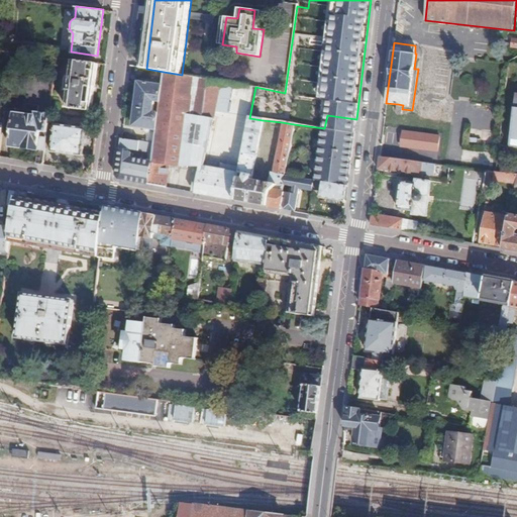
[(98,64),(73,60),(71,77),(69,77),(67,88),(70,89),(67,106),(92,109),(98,64)]
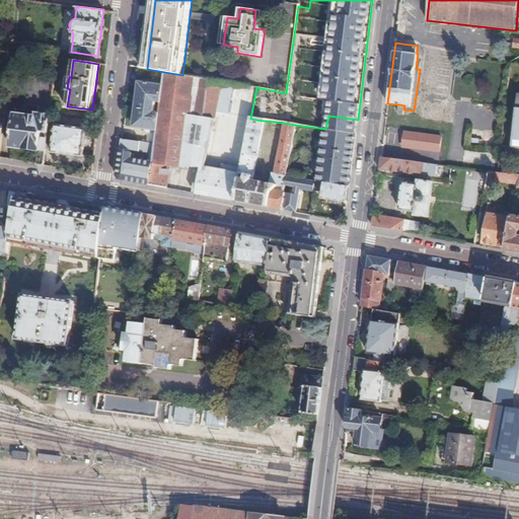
[(182,75),(164,72),(162,86),(160,102),(159,114),(157,131),(155,145),(150,184),(167,188),(169,165),(179,167),(187,116),(214,120),(221,81),(182,75)]
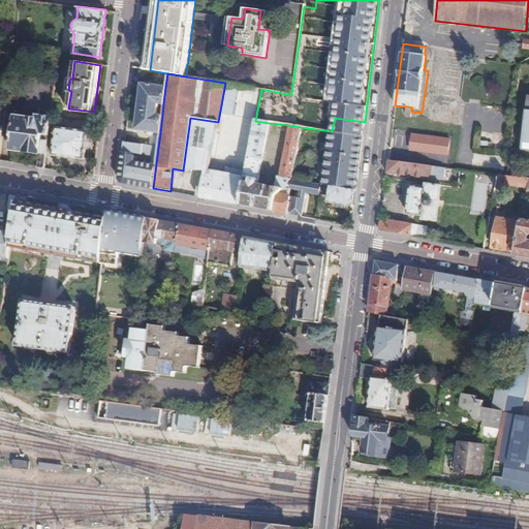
[(255,121),(261,89),(225,83),(218,122),(211,166),(227,168),(226,174),(245,177),(255,121)]
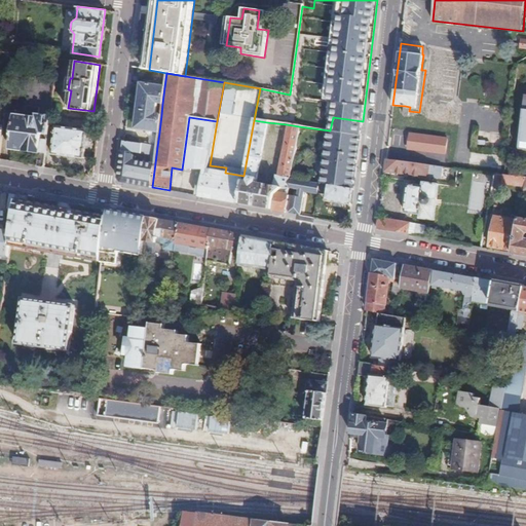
[(162,104),(164,87),(141,83),(135,128),(159,133),(161,115),(156,114),(157,103),(162,104)]
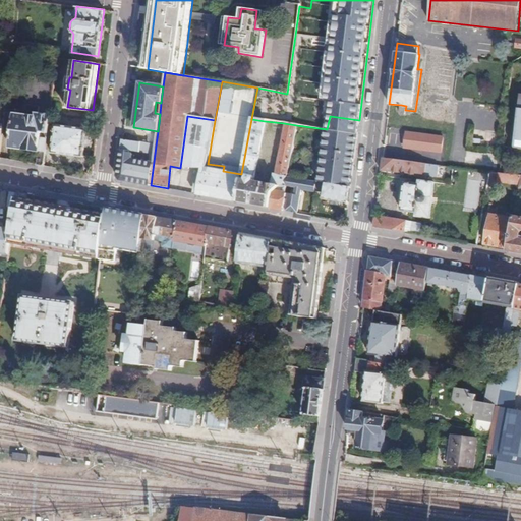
[(38,165),(44,166),(46,146),(48,133),(49,125),(50,115),(38,114),(39,110),(31,108),(30,115),(15,113),(11,146),(40,151),(38,165)]
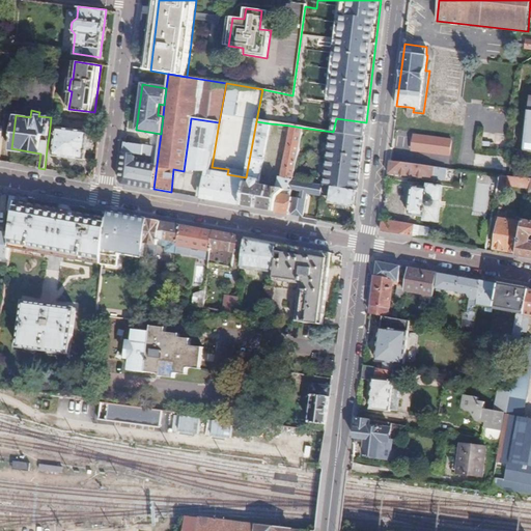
[(184,171),(206,169),(210,166),(212,167),(219,122),(191,118),(184,171)]
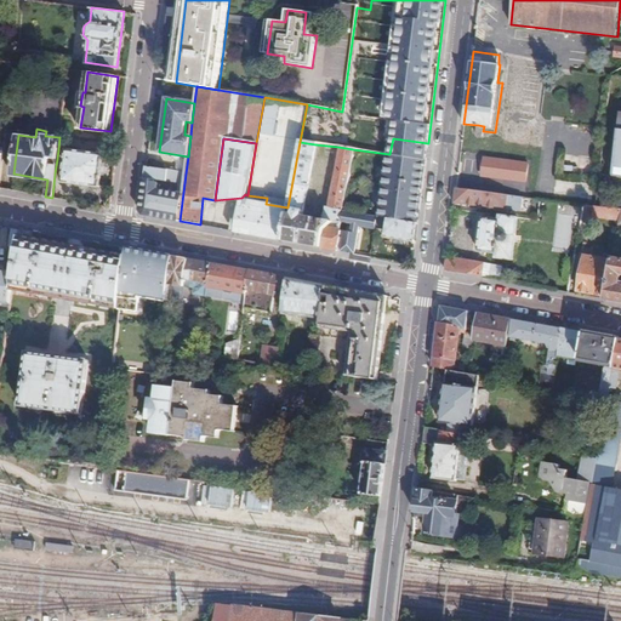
[(288,208),(281,239),(320,246),(325,228),(343,211),(353,149),(339,147),(329,209),(326,209),(322,220),(302,216),(315,144),(300,142),(288,208)]
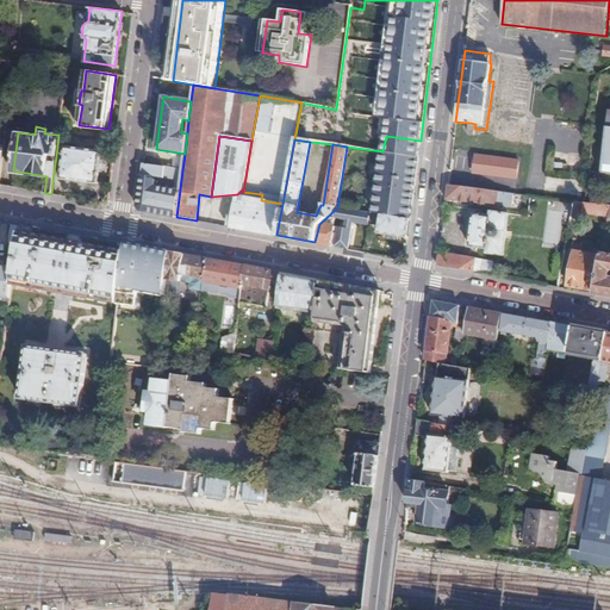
[(66,157),(56,156),(54,170),(63,172),(63,178),(100,182),(104,151),(67,145),(67,149),(66,157)]
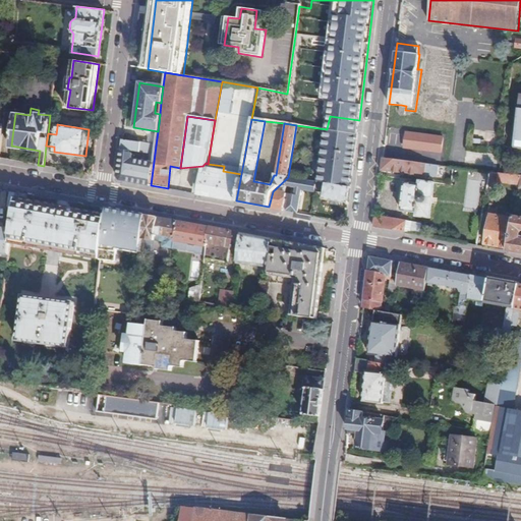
[(57,127),(49,125),(48,133),(56,134),(57,127)]
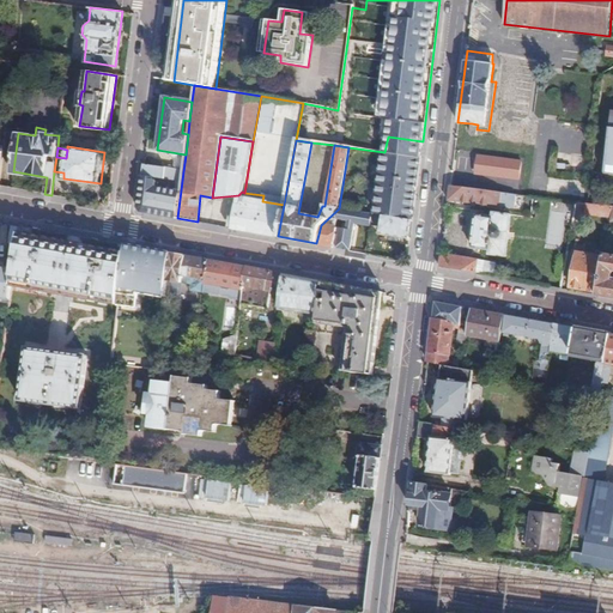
[(477,157),(475,177),(522,178),(523,158),(477,157)]
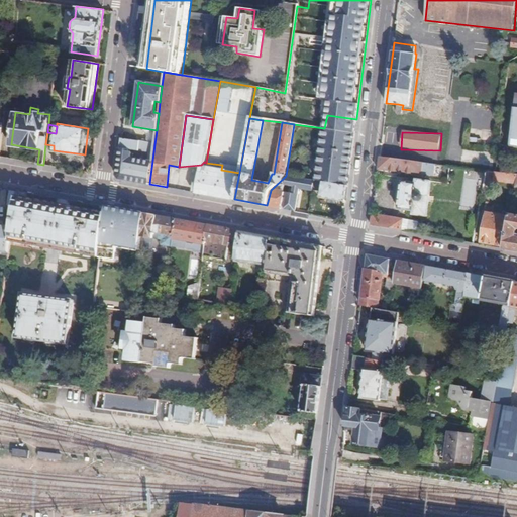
[(154,144),(121,138),(116,175),(120,179),(133,181),(149,184),(154,144)]
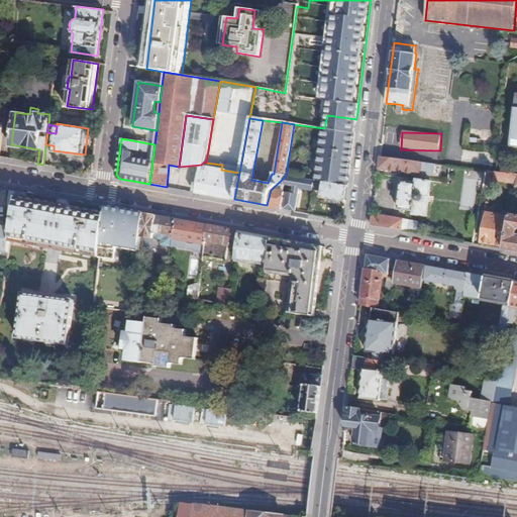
[(434,176),(435,165),(379,157),(378,169),(421,175),(421,174),(434,176)]
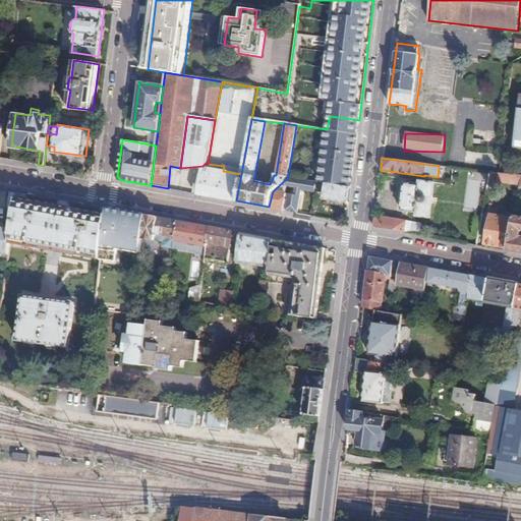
[(197,194),(236,200),(241,174),(223,171),(224,166),(208,164),(206,163),(203,166),(197,194)]
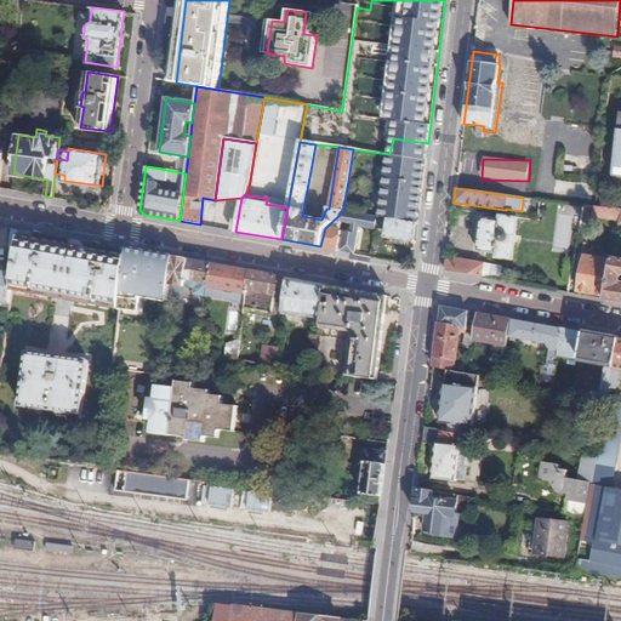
[(620,209),(593,206),(585,205),(582,215),(581,222),(593,223),(594,217),(620,220),(620,209)]
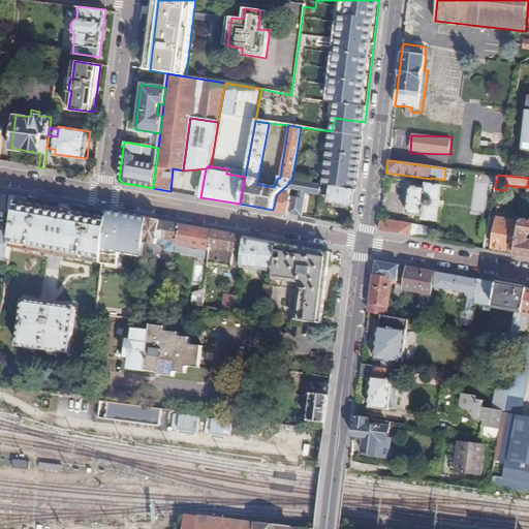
[(291,186),(292,180),(277,194),(273,210),(290,213),(293,195),(289,194),(291,186)]
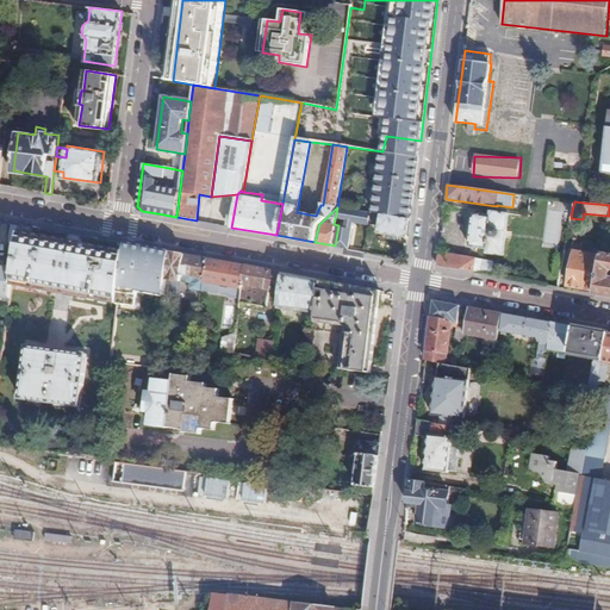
[(353,210),(337,207),(336,215),(352,218),(352,215),(353,210)]
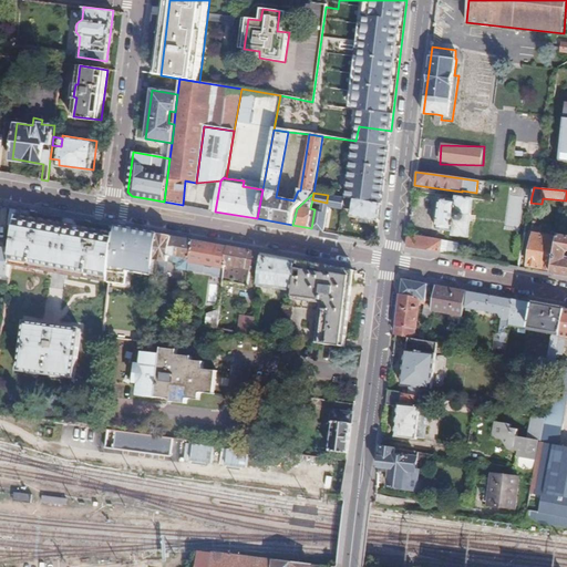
[(346,197),(337,196),(328,195),(327,199),(331,200),(330,206),(343,208),(346,197)]
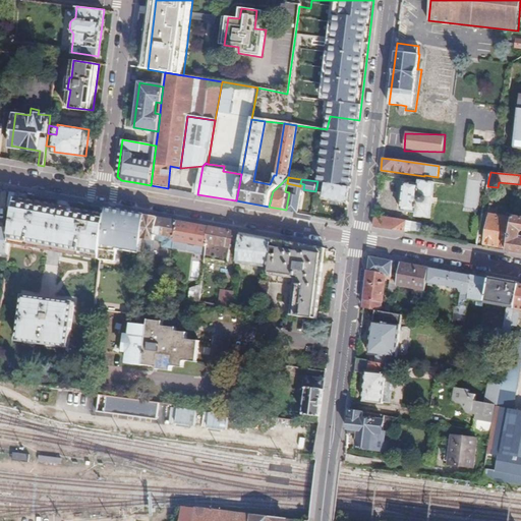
[(468,179),(463,207),(476,209),(480,181),(468,179)]
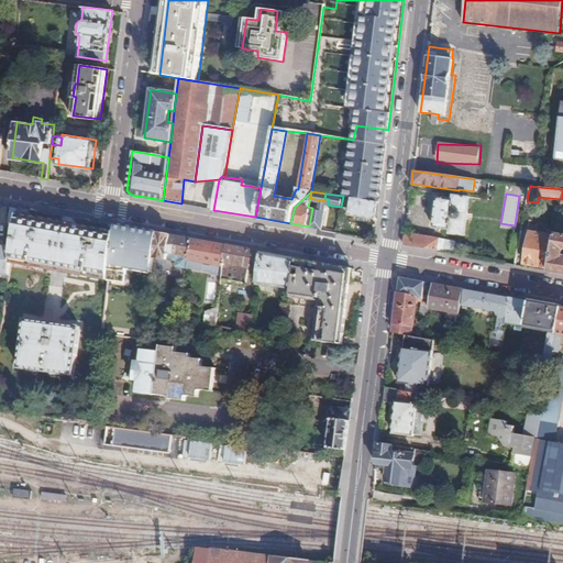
[(470,198),(454,196),(453,200),(450,199),(438,198),(433,228),(449,230),(448,234),(465,236),(470,198)]
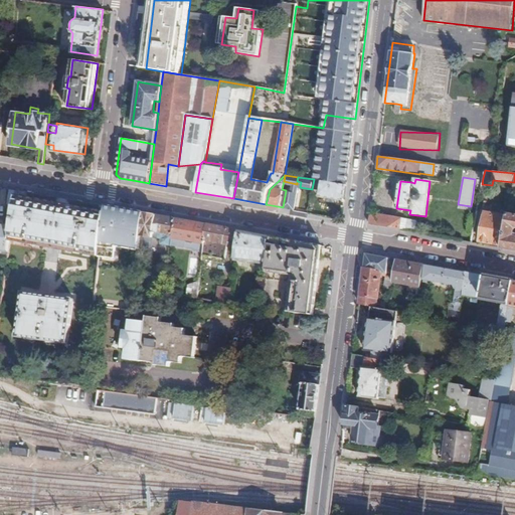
[(344,201),(346,185),(317,180),(316,189),(320,189),(318,196),(344,201)]
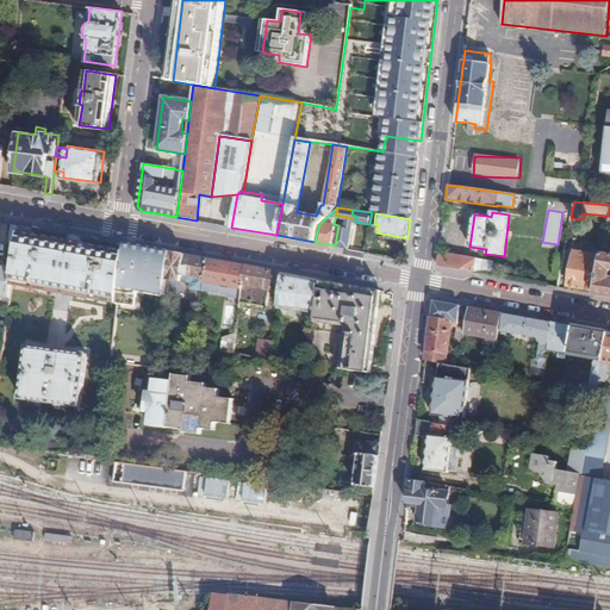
[(595,291),(595,294),(609,297),(609,217),(609,222),(609,221),(609,254),(603,254),(595,291)]
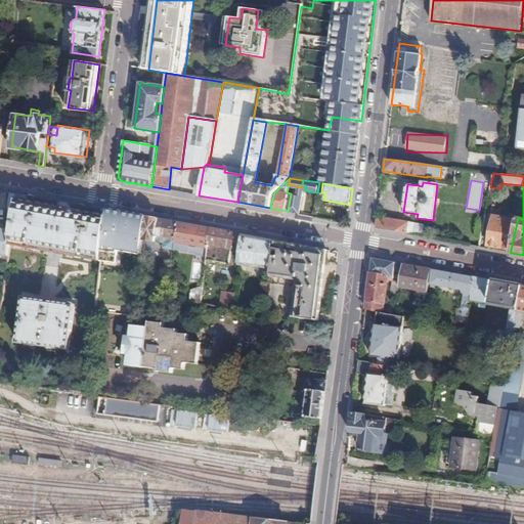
[(17,199),(18,192),(10,191),(8,208),(16,209),(17,199)]
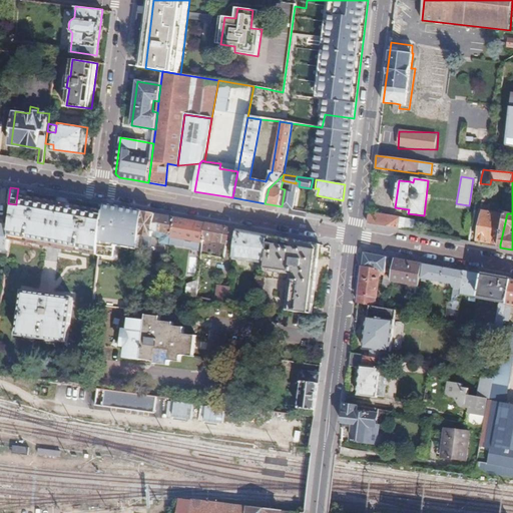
[(296,191),(285,189),(282,206),(293,208),(296,191)]
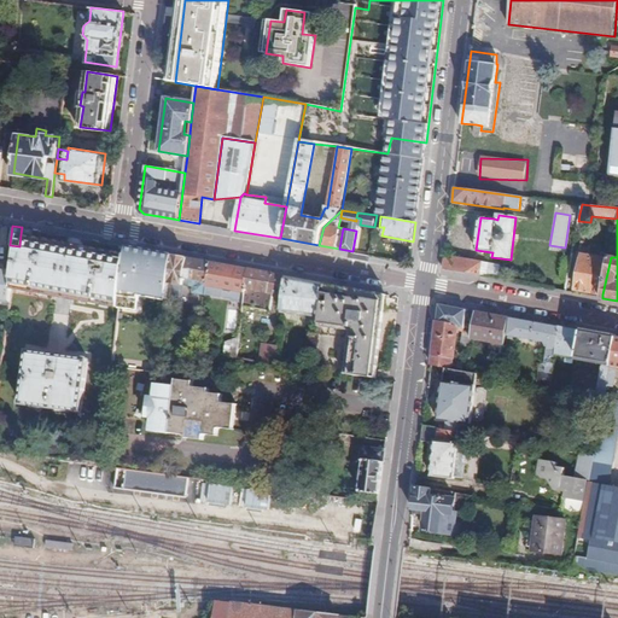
[(19,246),(16,272),(13,289),(120,307),(126,254),(21,234),(19,246)]
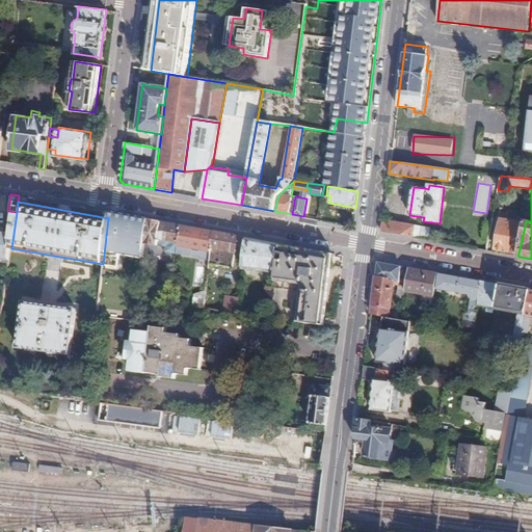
[(133,217),(109,212),(108,218),(103,264),(120,266),(122,253),(123,247),(145,250),(147,246),(151,220),(133,217)]
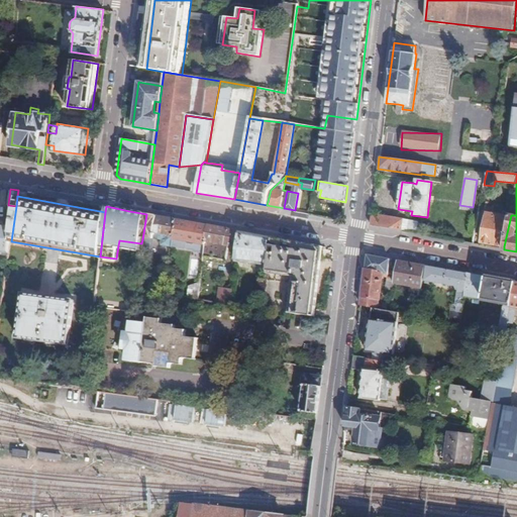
[(402,219),(372,213),(371,225),(415,233),(416,223),(402,220),(402,219)]
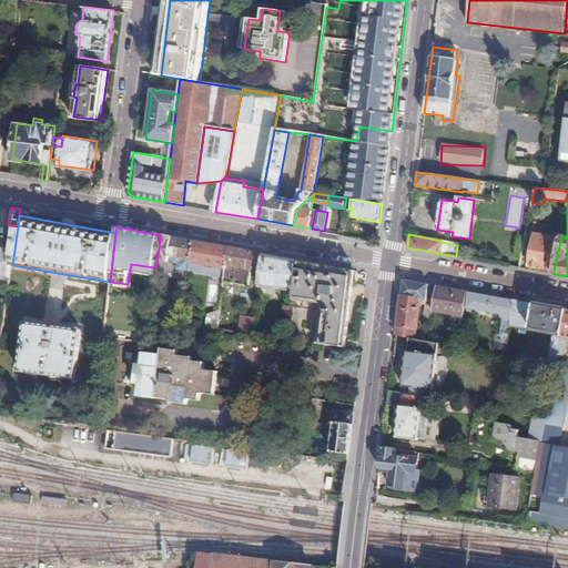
[(178,239),(161,235),(156,263),(169,264),(169,262),(170,257),(179,259),(192,262),(195,242),(178,239)]
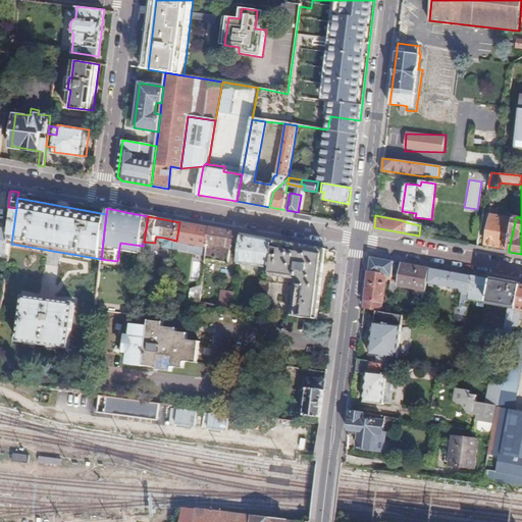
[(486,245),(509,249),(516,217),(513,216),(512,219),(491,216),(486,245)]
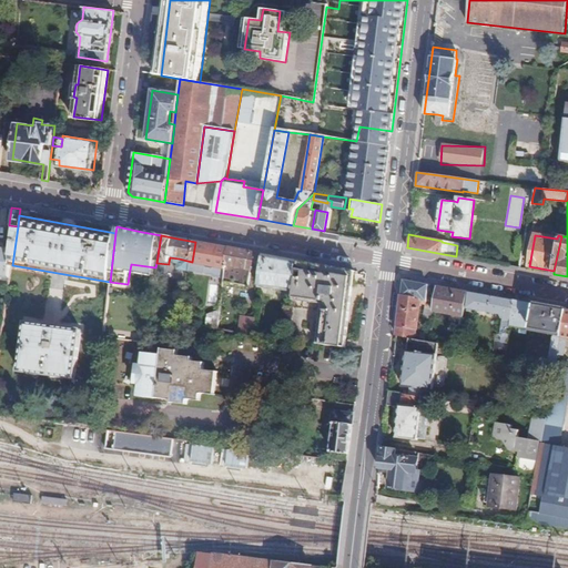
[(230,247),(195,242),(192,262),(192,264),(214,267),(226,270),(230,247)]
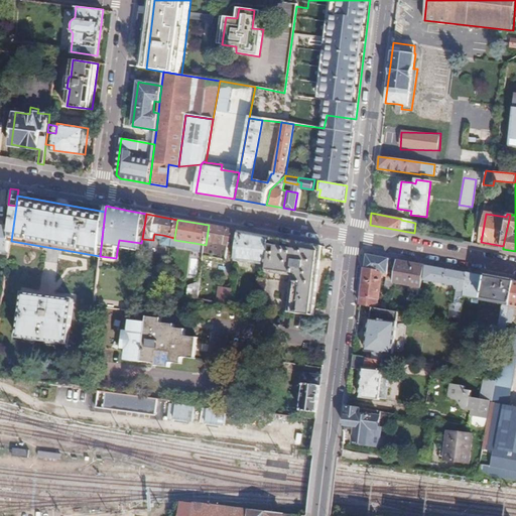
[(0,225),(0,251),(9,253),(11,241),(13,227),(0,225)]
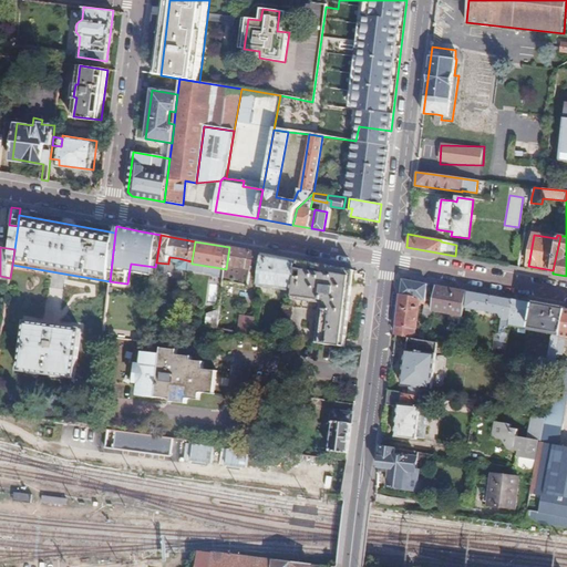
[(264,254),(229,247),(226,269),(224,289),(247,294),(250,270),(261,271),(264,254)]
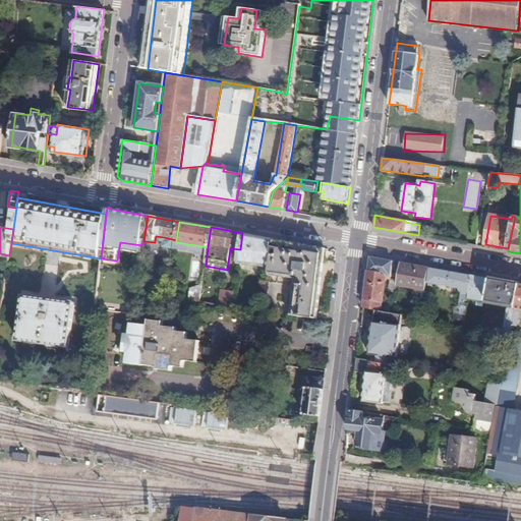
[(277,239),(242,233),(240,249),(238,263),(272,269),(277,239)]
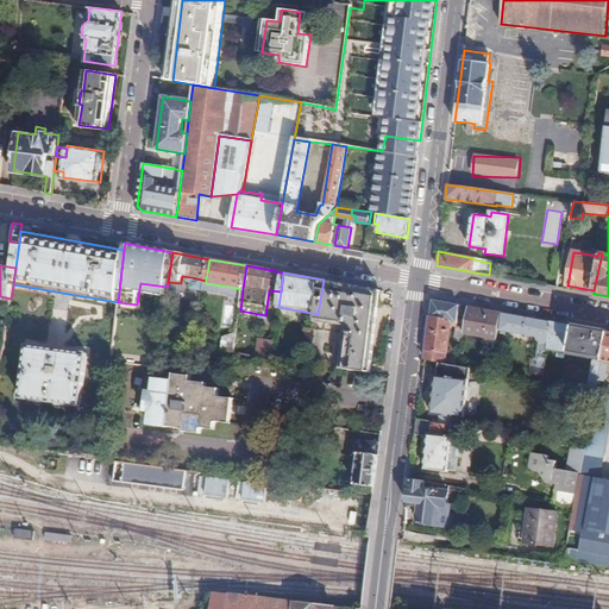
[(380,290),(324,280),(318,314),(316,324),(346,326),(340,369),(372,372),(381,307),(377,307),(380,290)]
